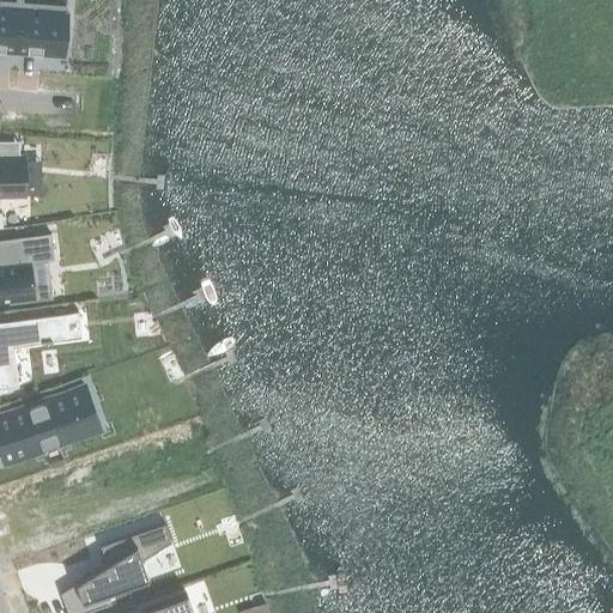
[(0,0),(0,47),(14,48),(17,0),(0,0)]
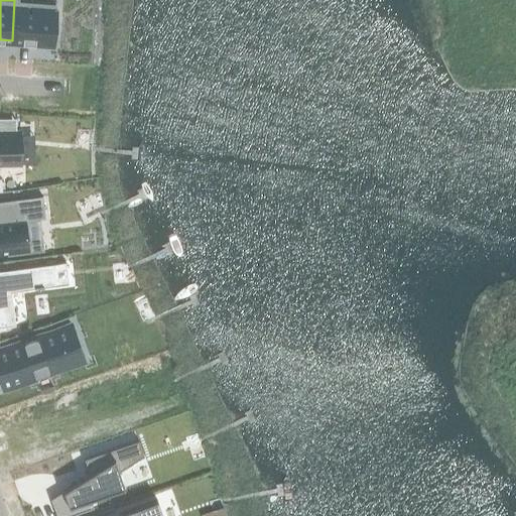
[(15,0),(14,0),(12,40),(52,43),(55,3),(15,0)]
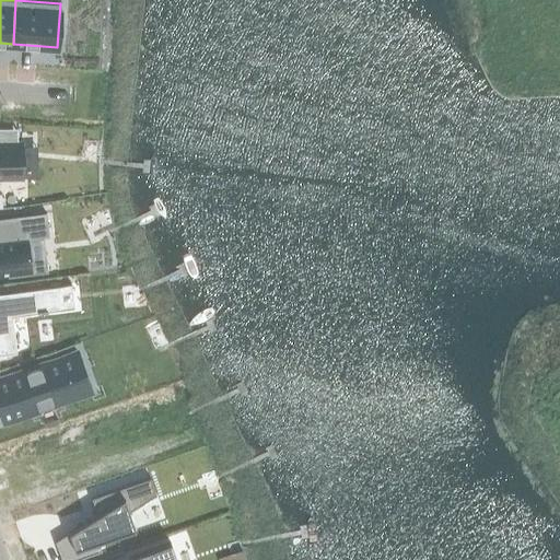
[(20,141),(0,141),(0,178),(21,178),(20,141)]
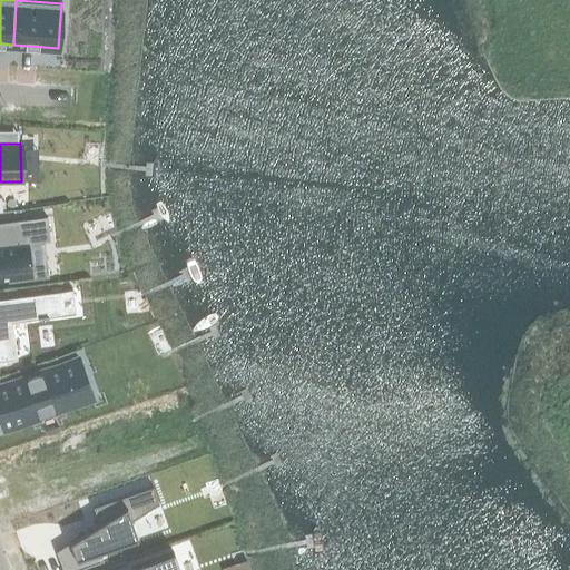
[(0,281),(31,277),(28,243),(48,241),(46,217),(0,222),(0,281)]
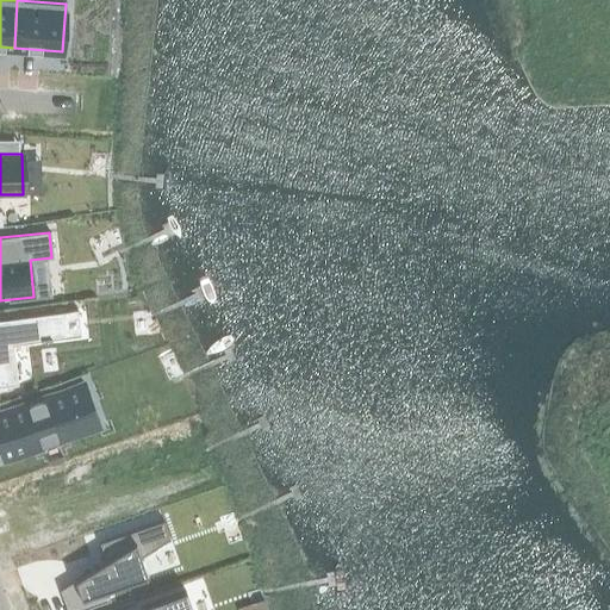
[(76,310),(0,319),(0,387),(18,385),(12,346),(66,338),(63,313),(78,312),(76,310)]
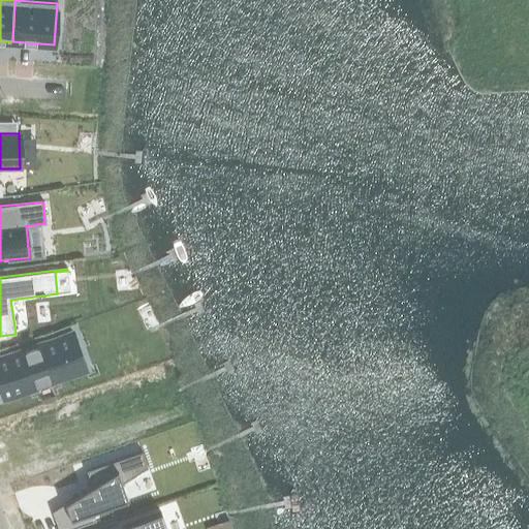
[(0,358),(0,393),(2,399),(73,374),(66,354),(79,350),(72,333),(0,358)]
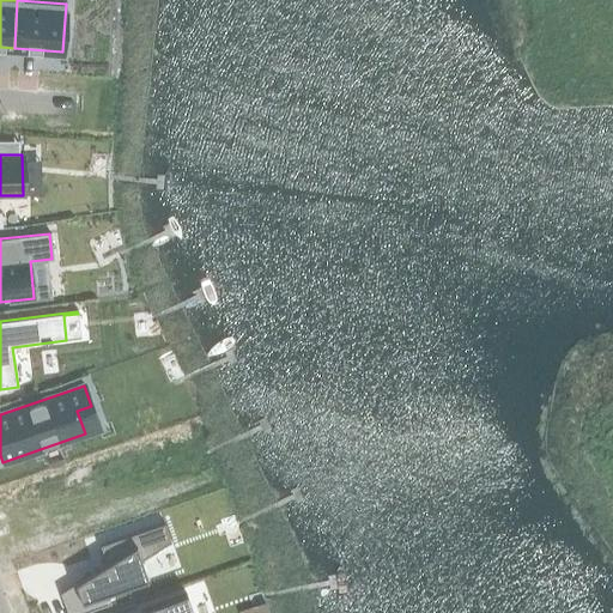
[(107,563),(76,583),(85,611),(110,602),(107,593),(149,578),(141,560),(171,541),(164,523),(99,545),(107,563)]
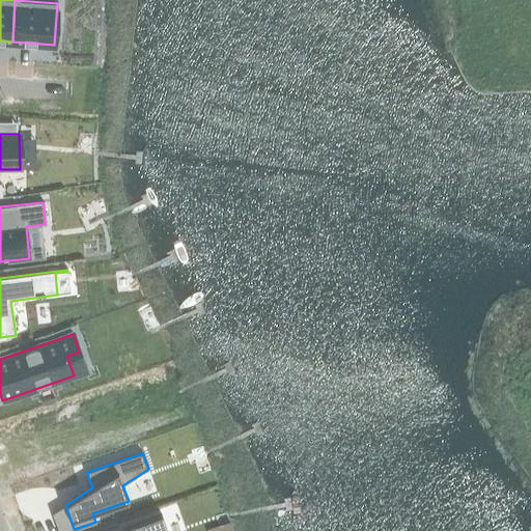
[(167,530),(162,515),(122,529),(122,530),(167,530)]
